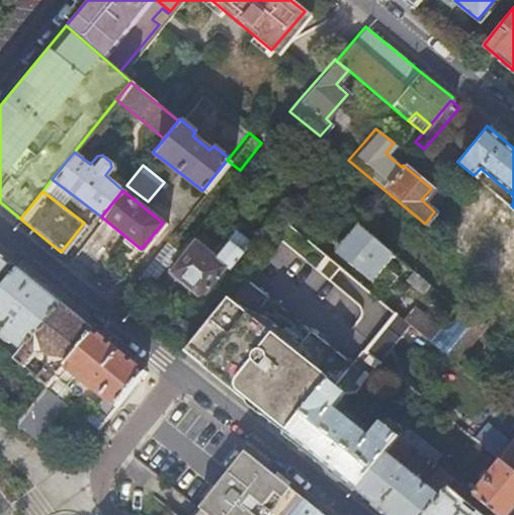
[(368,277),(392,250),(357,222),(334,249),(368,277)]
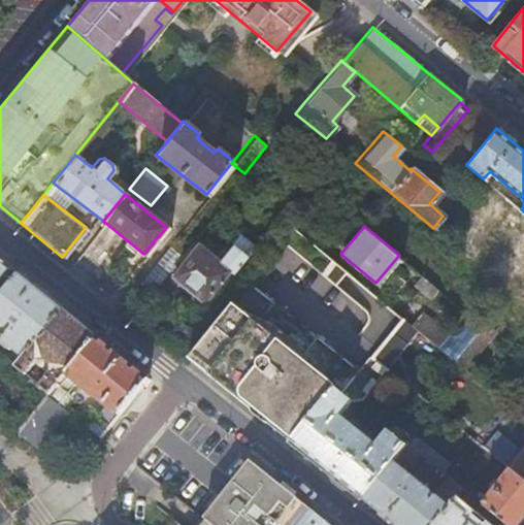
[(168,273),(201,300),(227,269),(230,271),(244,254),(244,253),(252,243),(234,228),(226,238),(230,241),(217,259),(194,242),(168,273)]
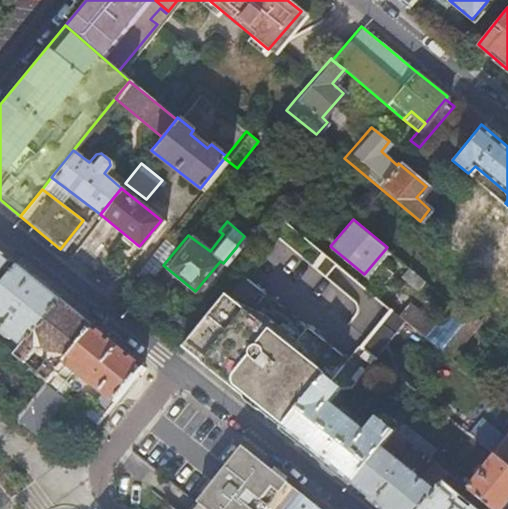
[(0,332),(5,336),(8,336),(9,334),(20,343),(58,297),(35,278),(15,262),(0,280),(0,332)]
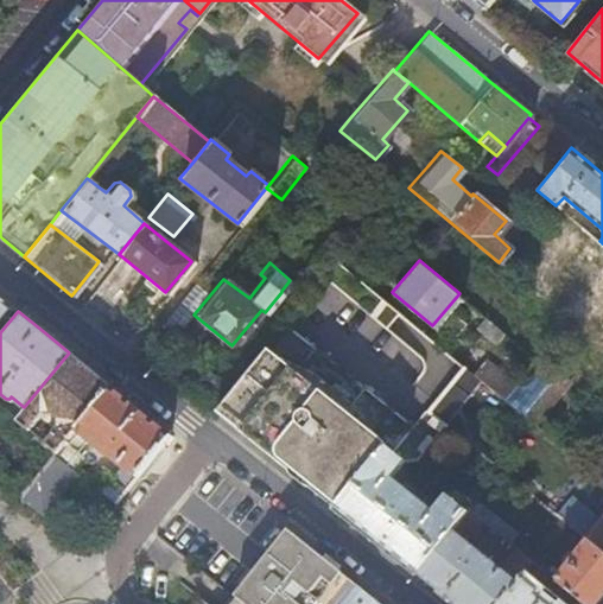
[(439,418),(425,407),(424,406),(389,449),(365,428),(383,404),(284,323),(214,408),(268,453),(275,452),(280,446),(286,452),(293,457),(289,463),(290,470),(331,503),(380,444),(399,458),(413,456),(443,420),(439,418)]
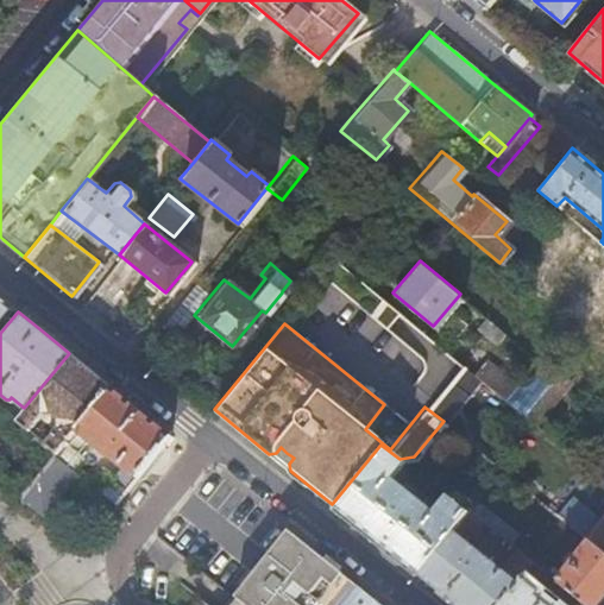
[(24,408),(14,421),(25,429),(39,413),(48,411),(55,418),(48,428),(52,432),(43,443),(51,451),(106,382),(86,366),(69,353),(24,408)]
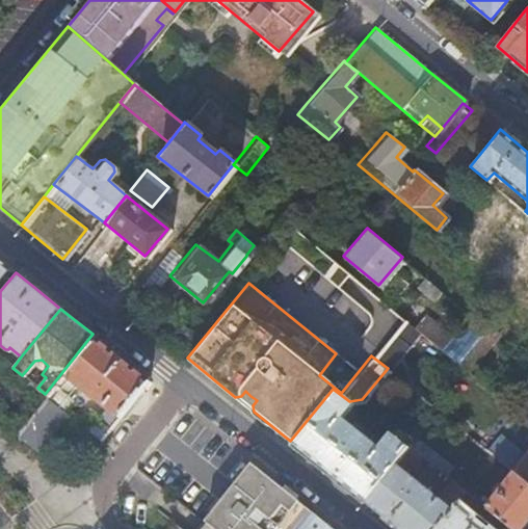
[(372,356),(385,366),(404,342),(417,328),(403,318),(372,356)]
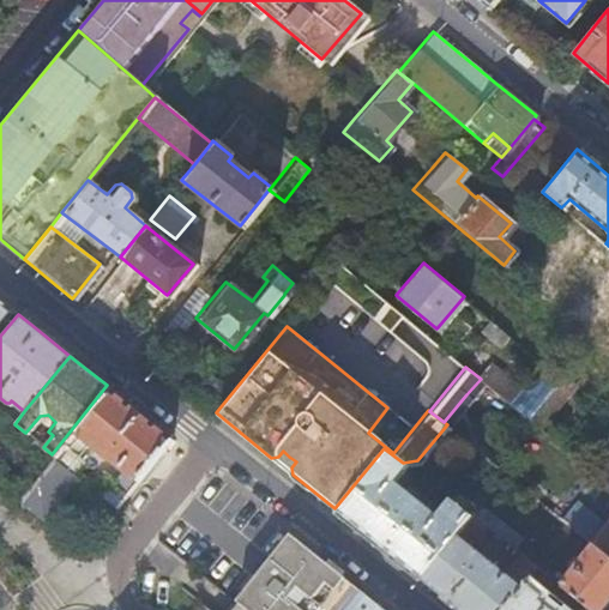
[(52,454),(17,499),(40,518),(74,473),(70,470),(82,456),(76,452),(83,444),(91,442),(116,463),(118,471),(115,472),(109,478),(103,475),(94,488),(90,485),(80,500),(102,518),(113,503),(112,503),(168,434),(136,409),(107,385),(52,454)]
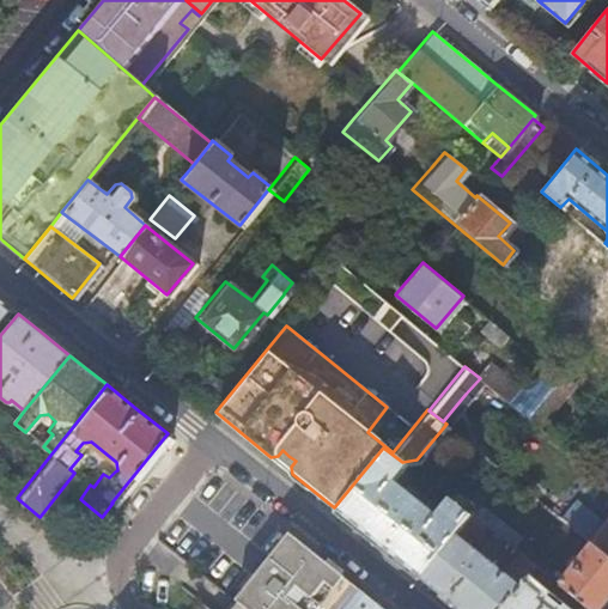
[(35,428),(29,436),(38,443),(44,436),(35,428)]
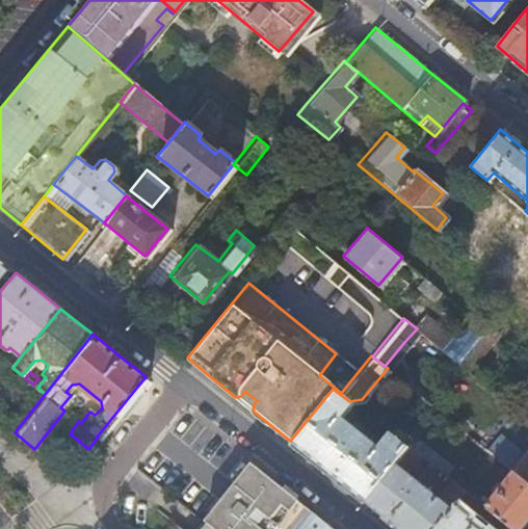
[(361,498),(404,444),(388,430),(375,446),(338,416),(349,401),(333,389),(290,441),(324,469),(361,498)]
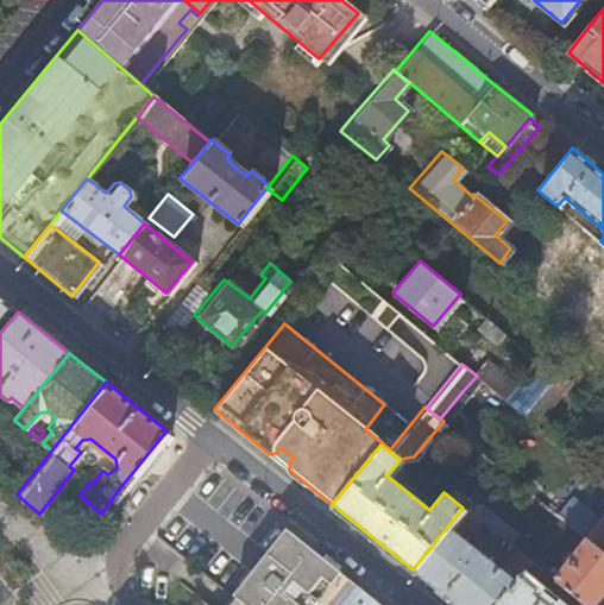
[(480,486),(497,466),(486,457),(459,490),(471,499),(480,486)]
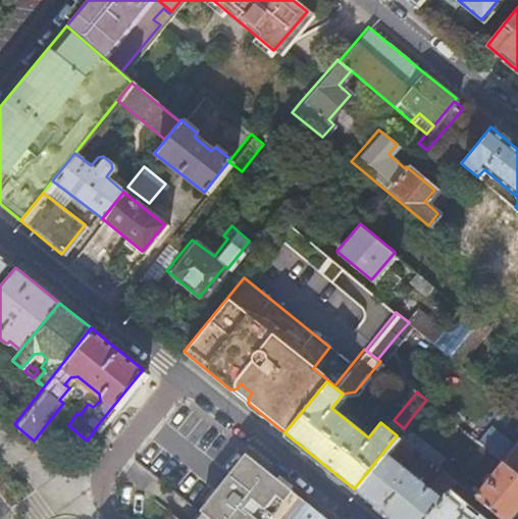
[(397,435),(404,428),(394,420),(387,415),(380,422),(397,435)]
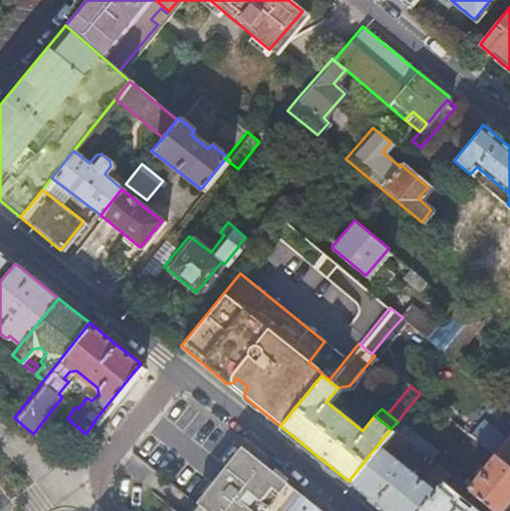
[(444,442),(406,411),(398,422),(391,429),(404,439),(429,460),(444,442)]
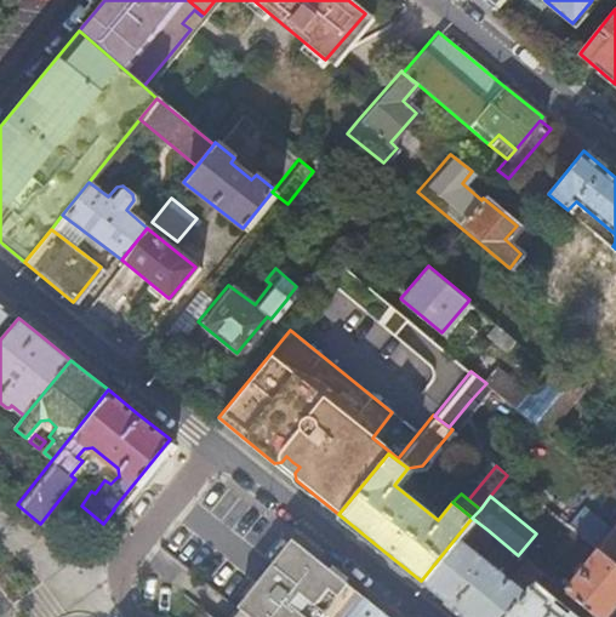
[(581,501),(564,520),(597,547),(612,527),(581,501)]
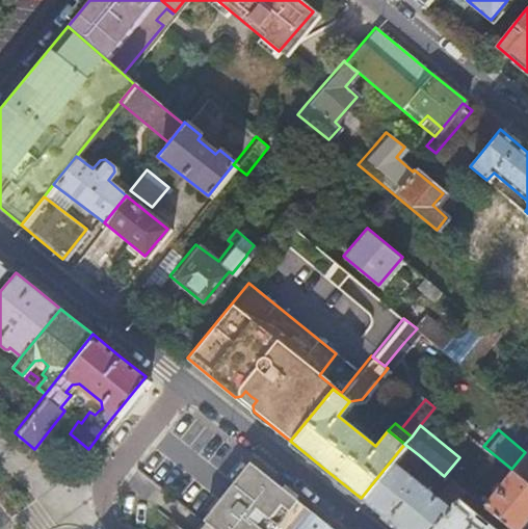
[(391,522),(399,528),(429,528),(449,506),(404,470),(418,454),(404,444),(361,498),(391,522)]
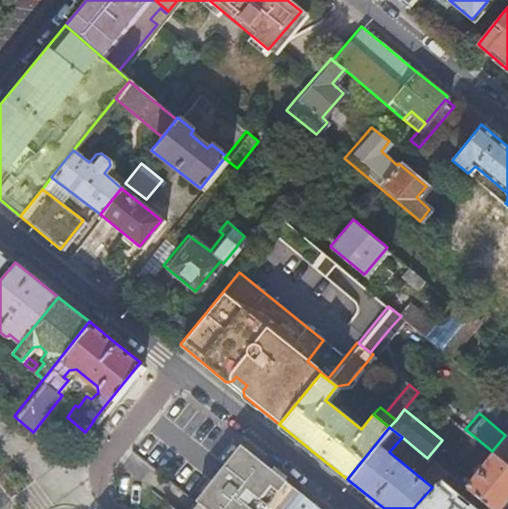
[(238,441),(193,497),(207,508),(263,508),(267,504),(273,508),(323,508),(322,508),(298,489),(262,460),(238,441)]
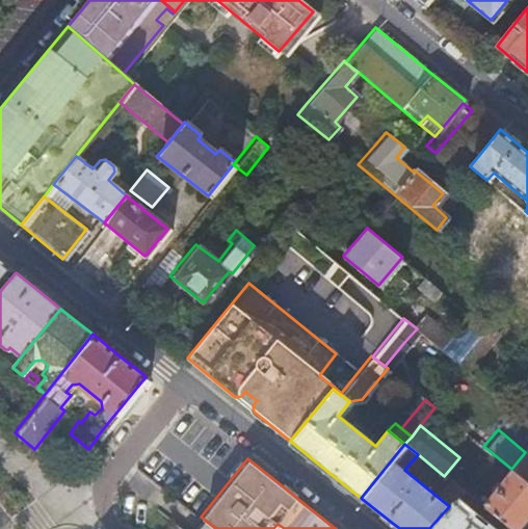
[(517,528),(527,514),(527,483),(510,470),(481,505),(510,528),(517,528)]
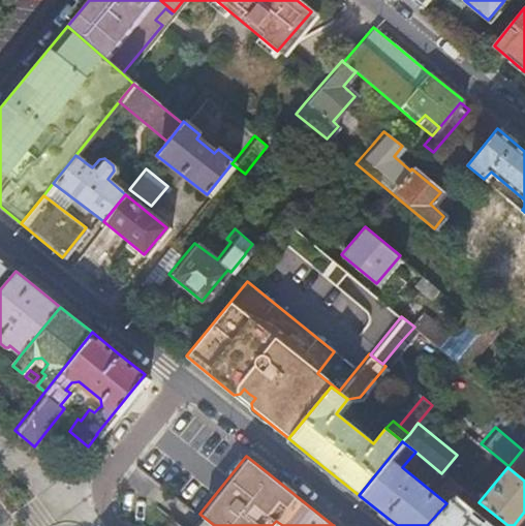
[(483,525),(482,525),(473,525),(460,515),(473,499),(460,487),(446,503),(427,525),(483,525)]
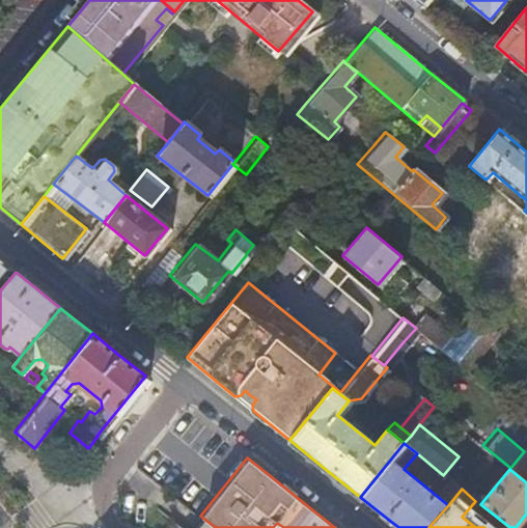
[(215,527),(200,516),(190,527),(215,527)]
